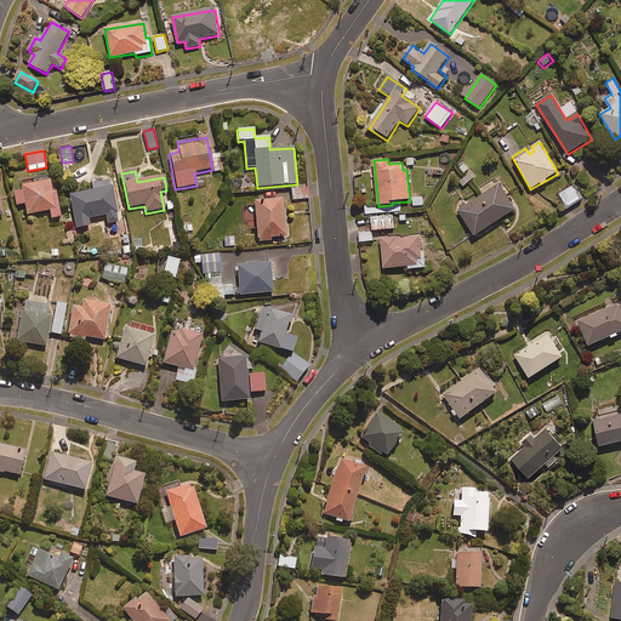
[(110,182),(92,186),(92,192),(70,195),(73,212),(81,210),(84,221),(106,217),(107,226),(118,224),(110,182)]
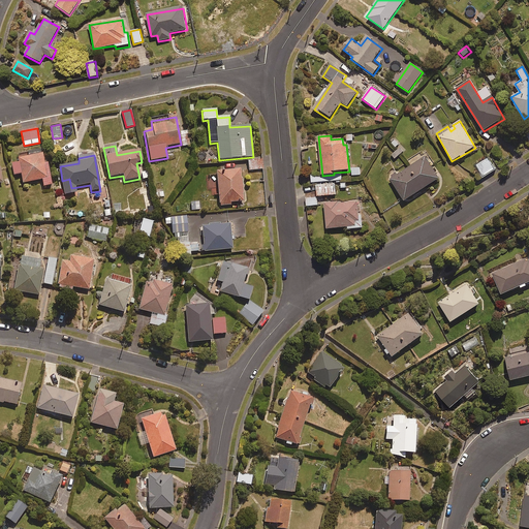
[(43,165),(41,156),(19,160),(20,164),(11,165),(13,177),(21,175),(23,184),(41,181),(42,187),(52,186),(48,165),(43,165)]
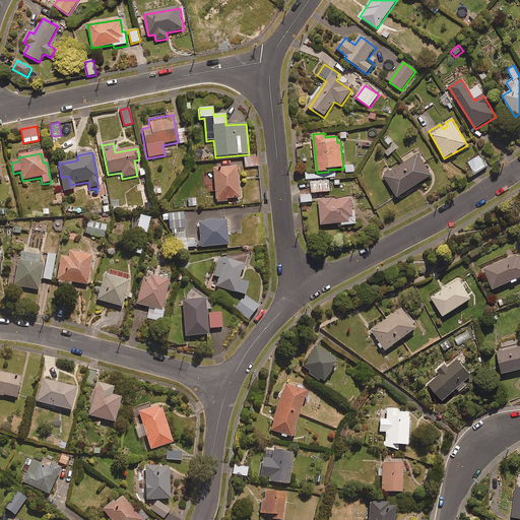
[(432,177),(417,155),(384,177),(397,198),(432,177)]
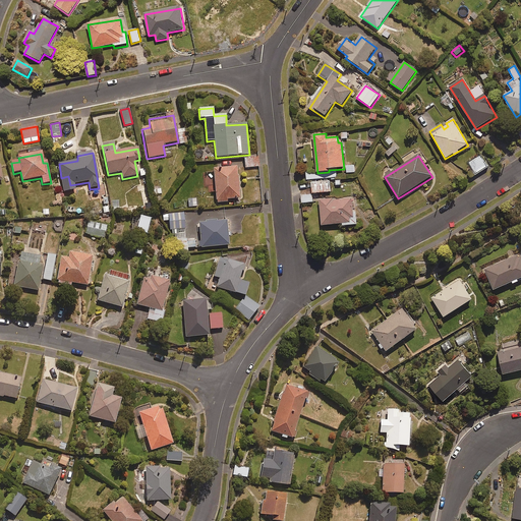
[(488,168),(480,156),(468,163),(475,176),(488,168)]
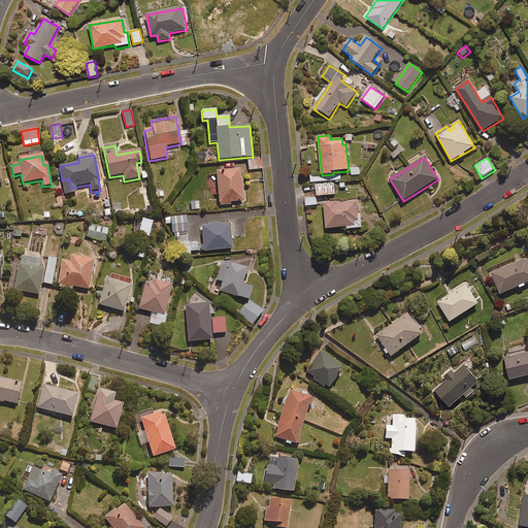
[(248,160),(248,172),(262,171),(262,159),(248,160)]
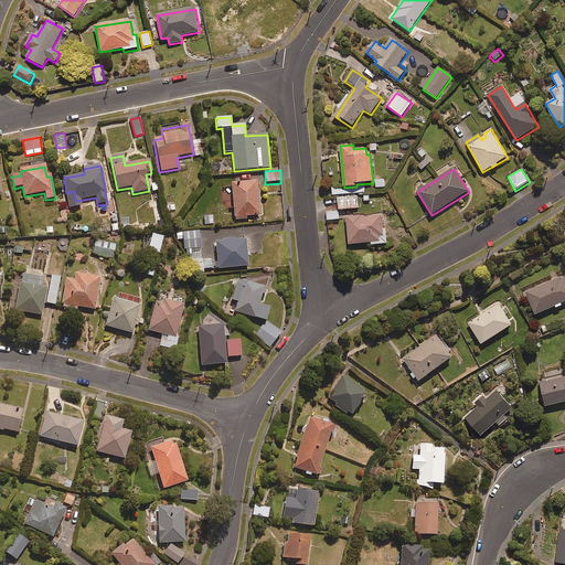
[(257,182),(232,184),(234,221),(246,220),(245,217),(259,216),(257,182)]
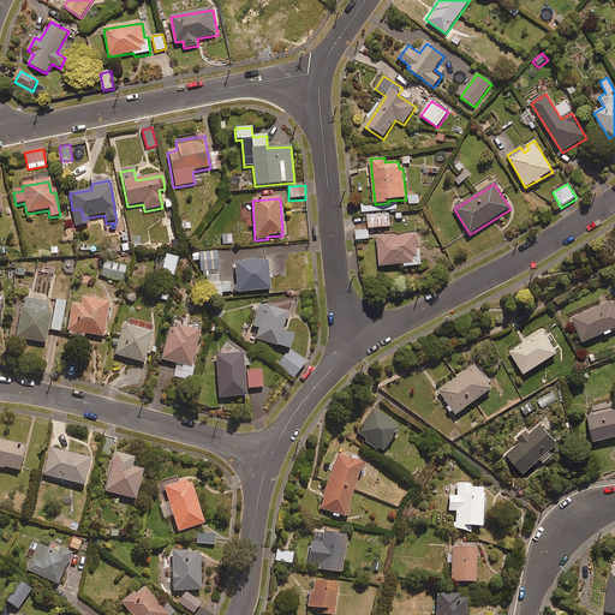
[(390,227),(389,214),(368,215),(369,230),(390,227)]
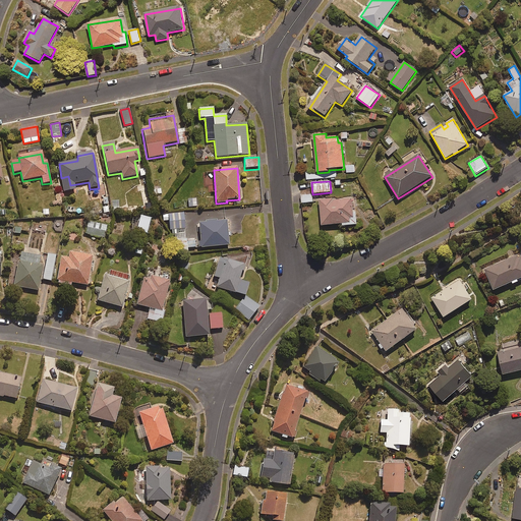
[(312,194),(301,195),(301,204),(312,203),(312,194)]
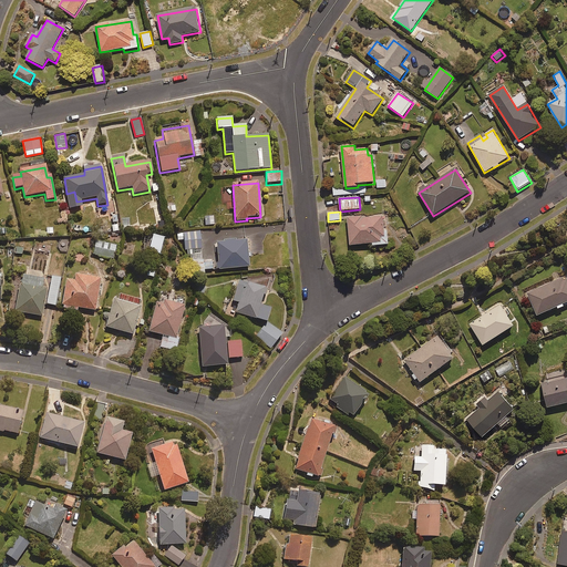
[(383,216),(348,218),(350,246),(373,245),(373,247),(389,246),(388,232),(384,232),(383,216)]
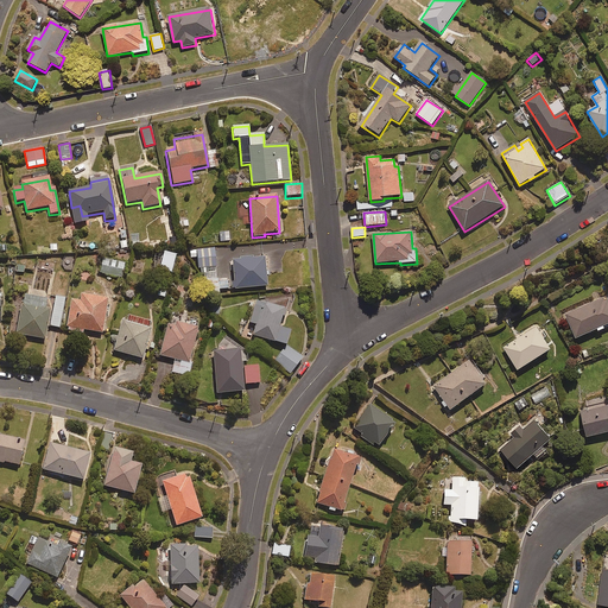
[(190,259),(197,258),(198,273),(202,273),(203,282),(207,282),(208,296),(217,295),(217,290),(227,290),(227,278),(216,279),(214,249),(190,252),(190,259)]
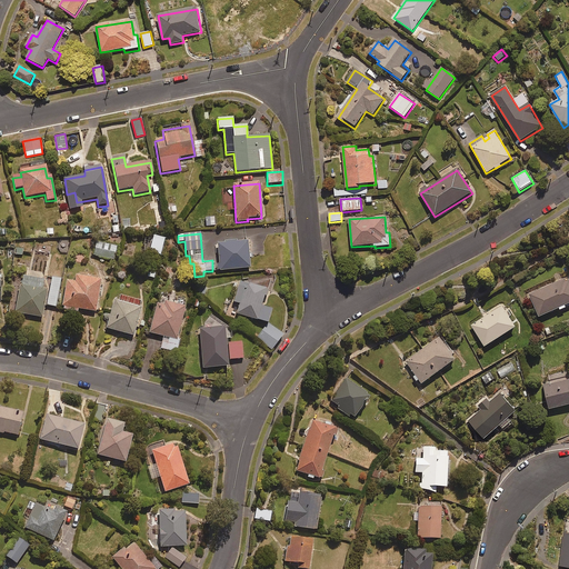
[(163,240),(153,238),(149,256),(159,259),(163,240)]
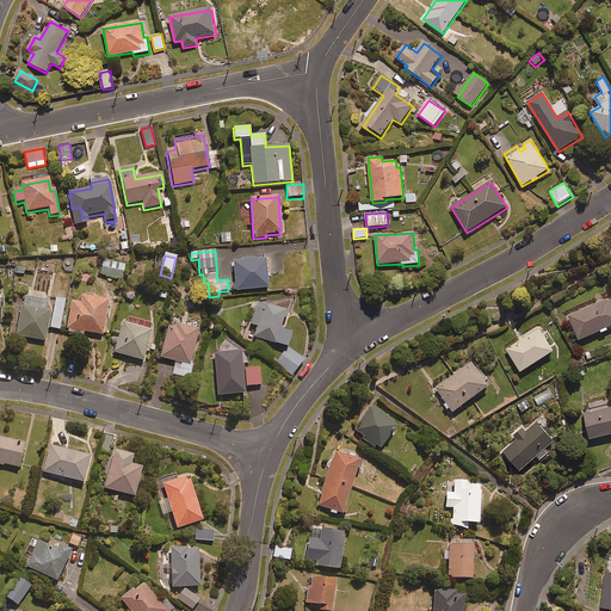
[(265,260),(233,263),(235,292),(267,290),(265,260)]
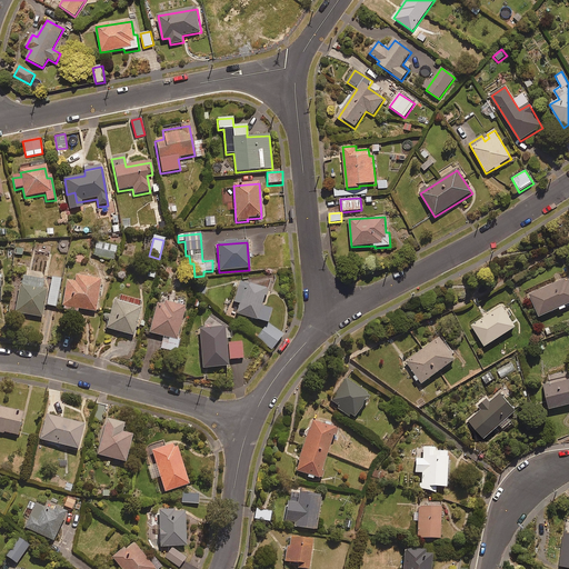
[(117,248),(96,245),(93,257),(115,260),(117,248)]
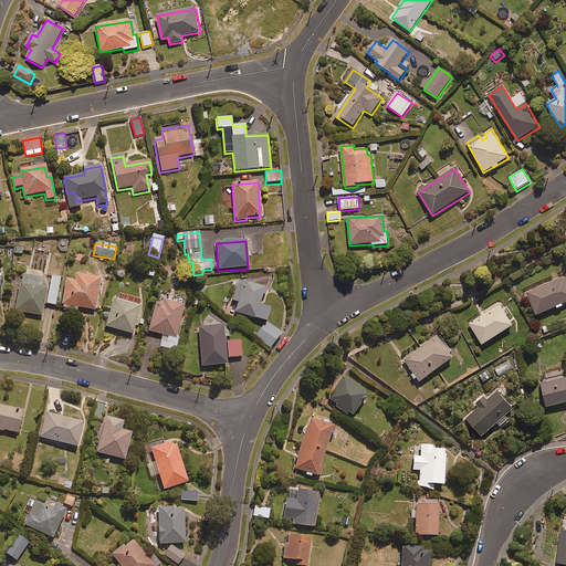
[(266,289),(271,290),(274,281),(274,274),(250,275),(248,284),(238,281),(232,302),(238,304),(236,314),(266,323),(270,310),(260,306),(262,296),(266,297),(266,289)]
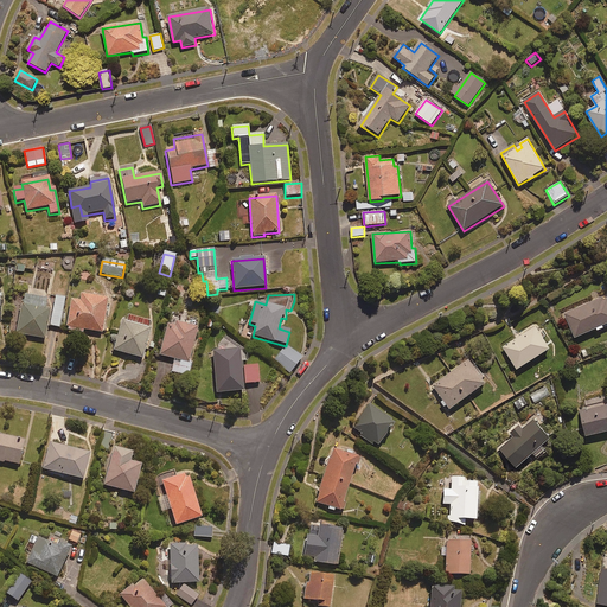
[(45,301),(23,298),(16,336),(44,340),(46,326),(58,328),(64,300),(46,296),(45,301)]
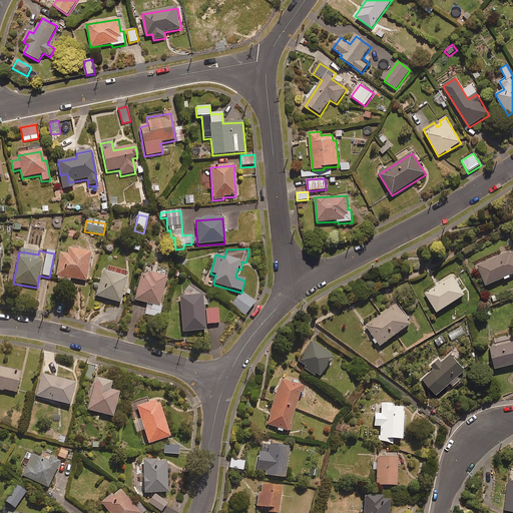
[(90,253),(67,250),(67,255),(59,254),(55,280),(69,282),(69,280),(86,283),(90,253)]
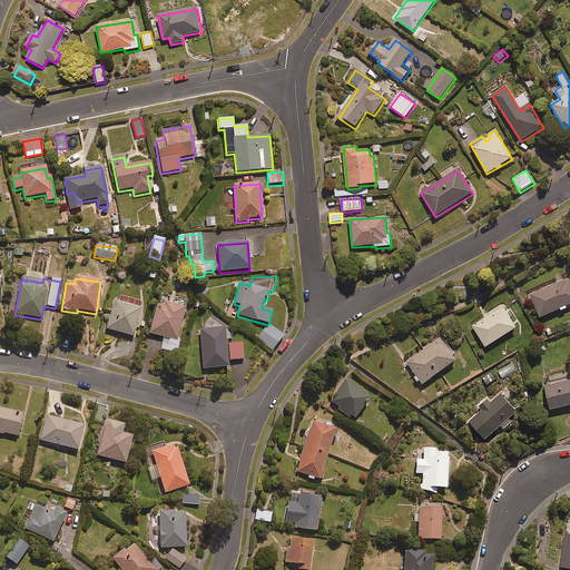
[(560,311),(561,314),(569,311),(568,307),(569,306),(569,279),(569,278),(530,296),(541,320),(560,311)]
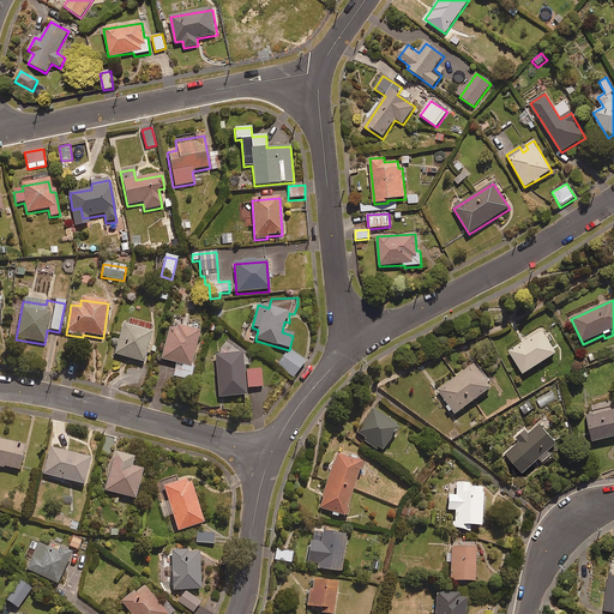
[(540,317),(546,326),(554,321),(548,312),(540,317)]
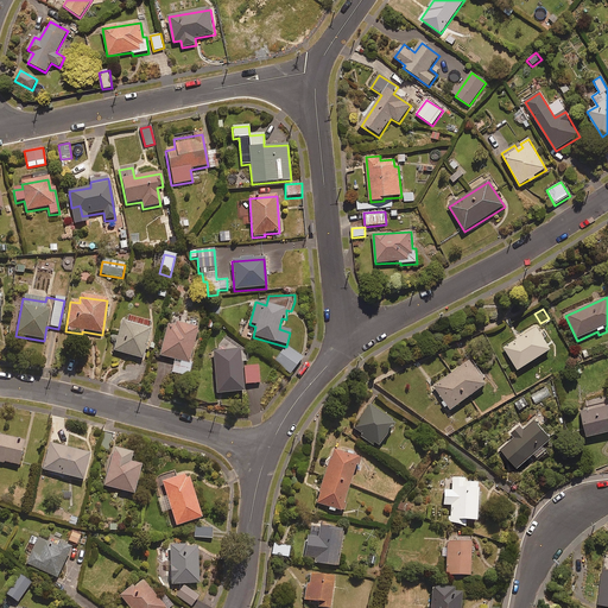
[(141,360),(152,324),(130,318),(127,325),(121,324),(114,353),(141,360)]
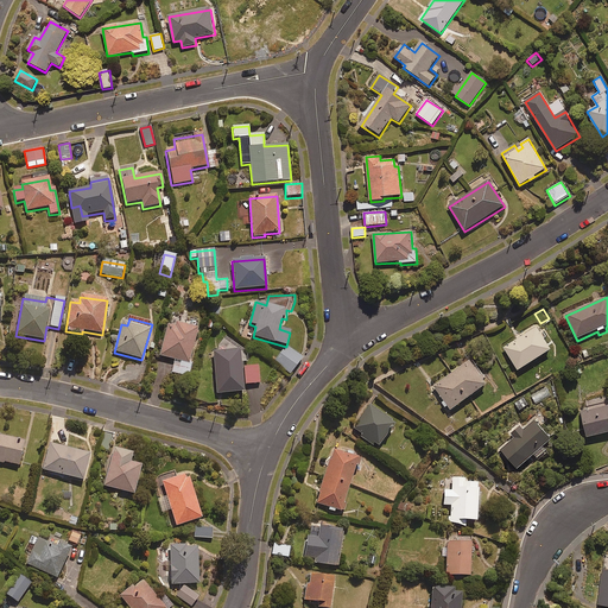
[(550,321),(543,327),(551,337),(559,331),(550,321)]
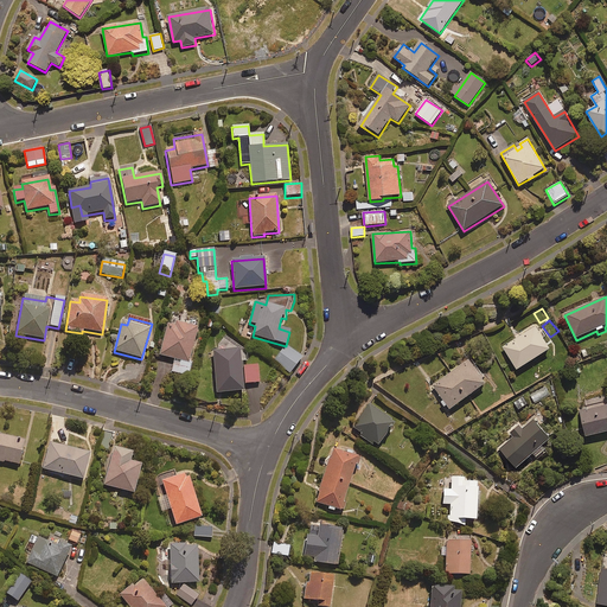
[(197,330),(167,323),(159,357),(174,360),(171,372),(185,376),(197,330)]
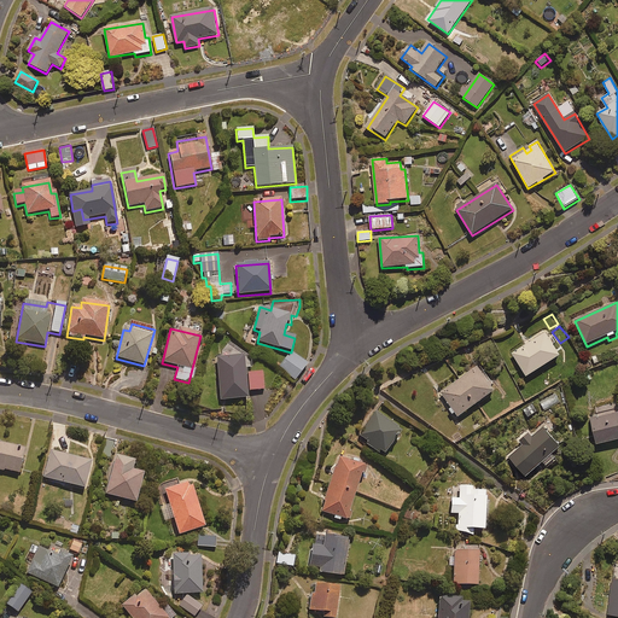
[(560,357),(546,333),(512,354),(526,378),(560,357)]
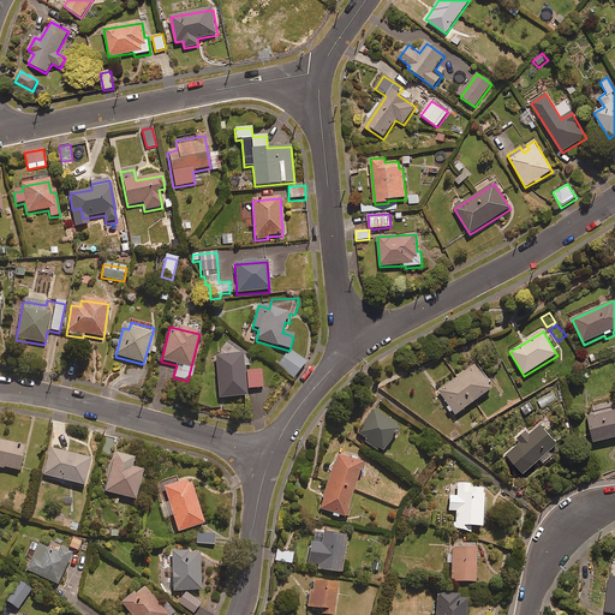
[(306,363),(290,351),(278,366),(294,378),(306,363)]
